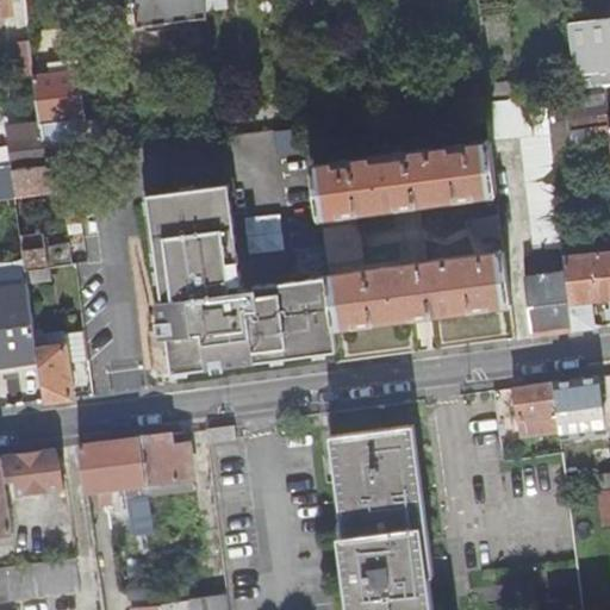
[(205,0),(125,0),(126,2),(138,1),(142,26),(207,17),(206,8),(205,0)]
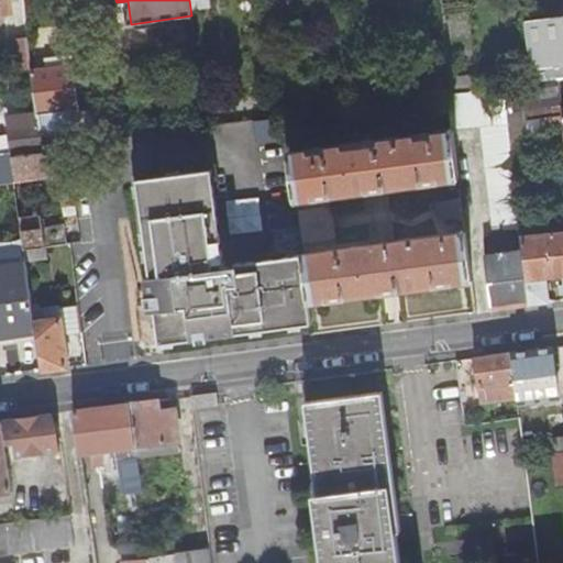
[(562,15),(525,21),(532,83),(551,80),(558,79),(562,78),(562,15)]
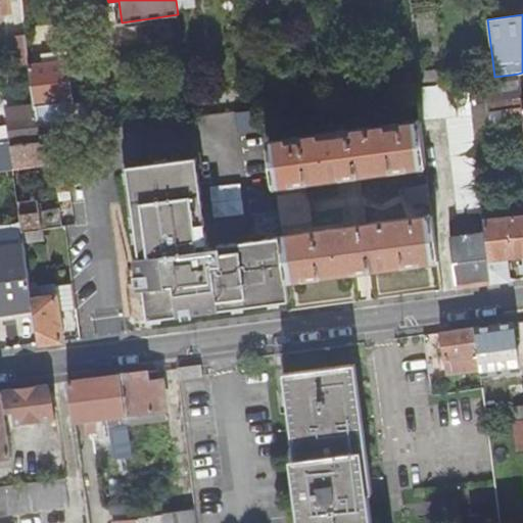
[(26,35),(20,36),(25,65),(30,64),(26,35)]
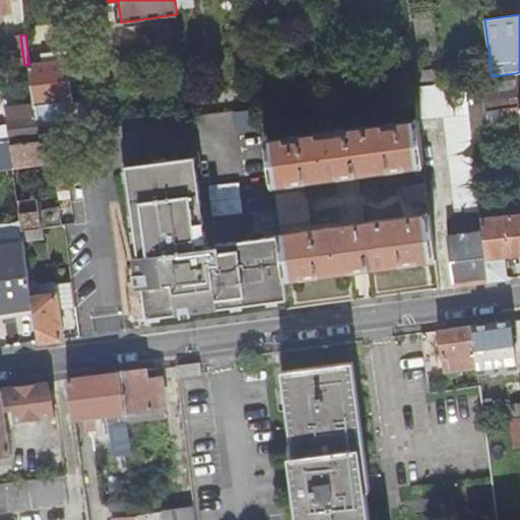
[(24,65),(20,36),(8,37),(12,66),(24,65)]
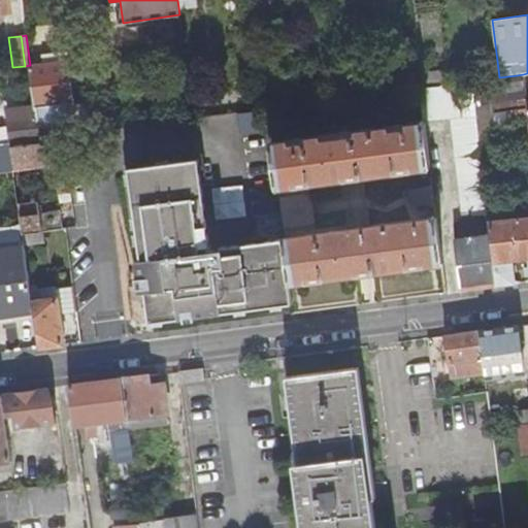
[(56,62),(68,60),(67,51),(55,53),(56,62)]
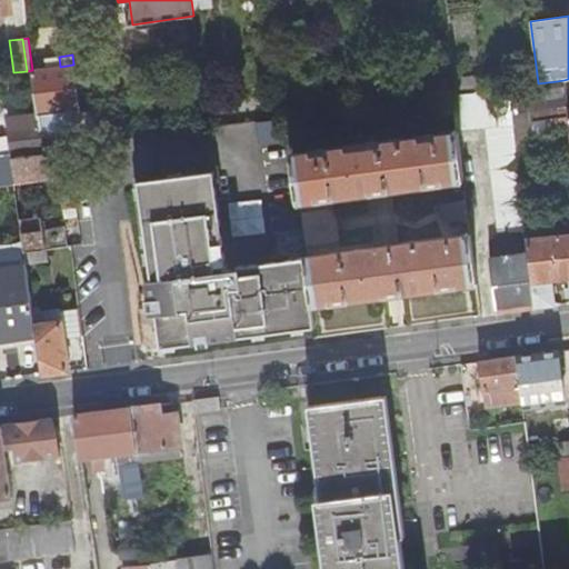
[(47,59),(48,68),(52,68),(60,67),(59,57),(47,59)]
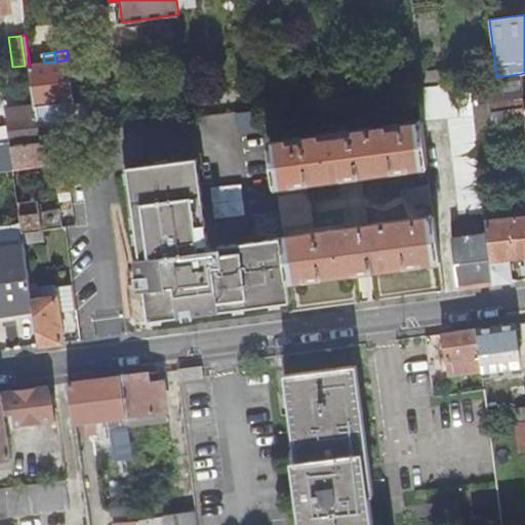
[(44,63),(30,65),(33,89),(36,106),(74,101),(70,72),(68,59),(55,62),(48,63),(44,63)]
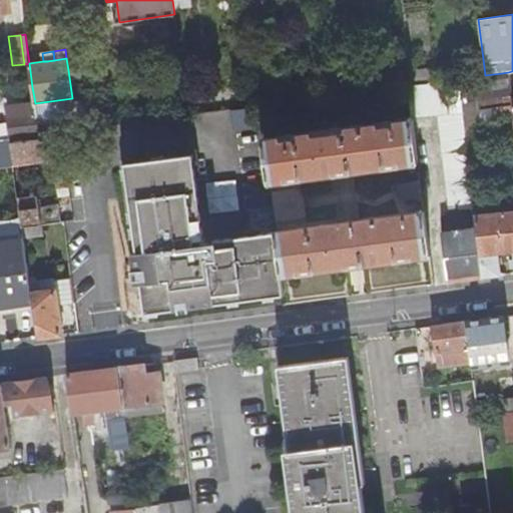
[(409,71),(411,85),(436,82),(435,68),(409,71)]
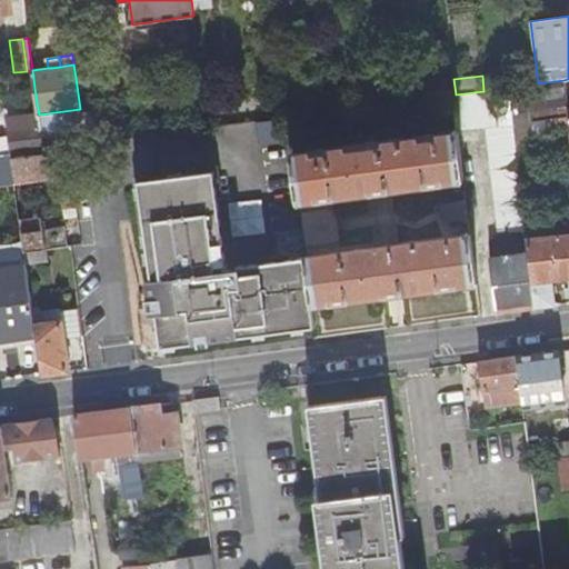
[(96,113),(90,77),(76,78),(80,109),(39,115),(39,117),(41,129),(79,123),(78,116),(96,113)]
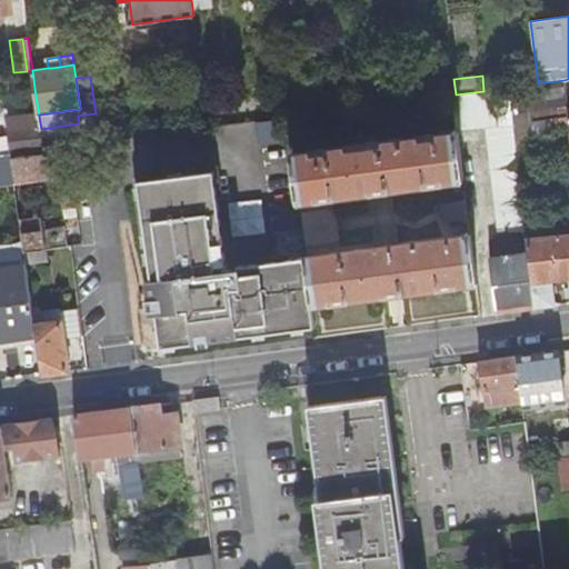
[(557,81),(538,83),(509,89),(510,102),(526,100),(525,96),(558,92),(557,81)]
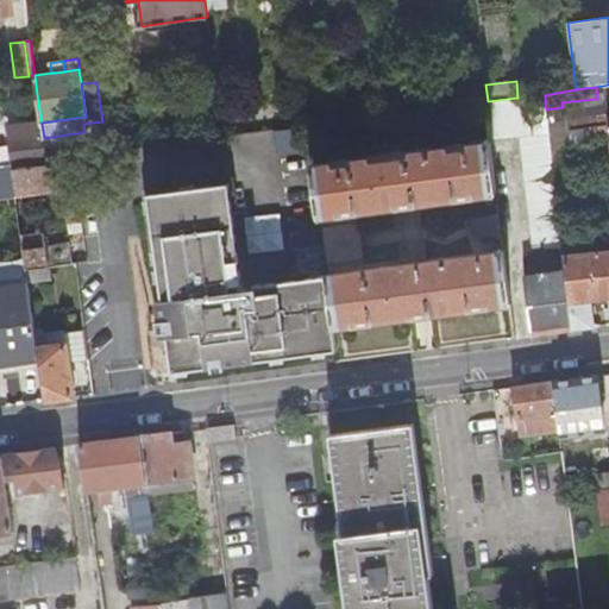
[(337,94),(338,105),(351,102),(349,92),(337,94)]
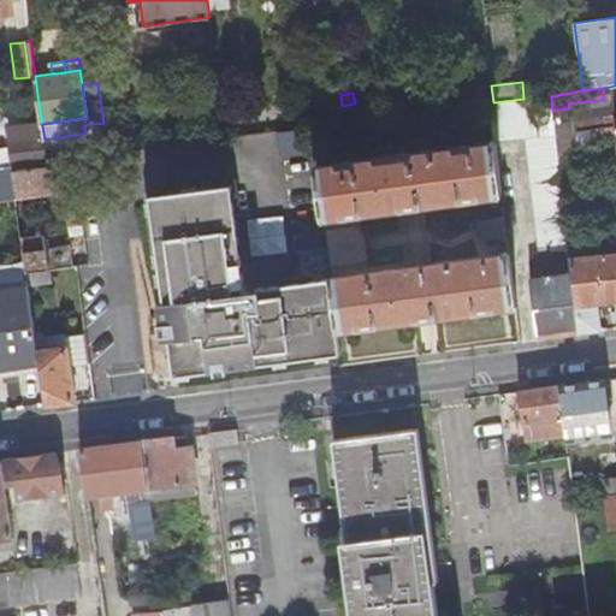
[(568,238),(552,111),(551,96),(523,99),(493,102),(490,104),(495,138),(527,135),(540,247),(568,243),(568,238)]
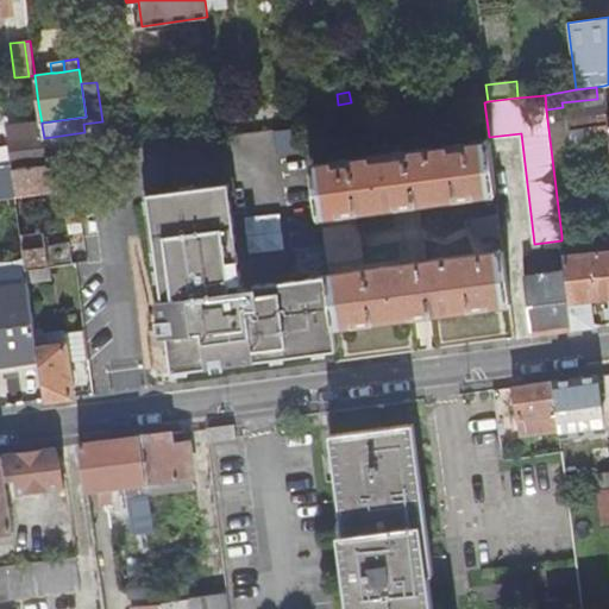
[(102,124),(102,121),(83,124),(85,132),(44,138),(46,161),(74,157),(106,152),(102,124)]
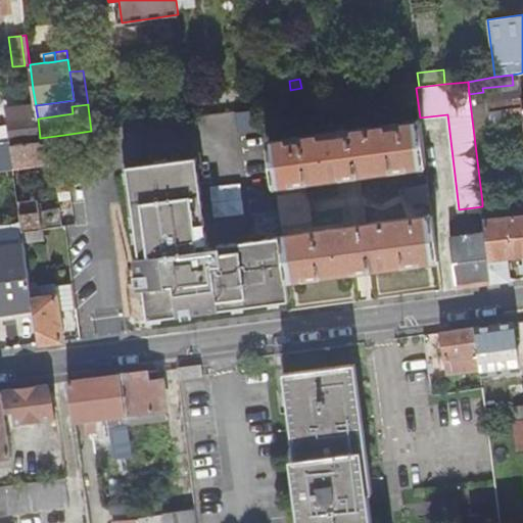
[(40,138),(38,119),(36,107),(7,111),(10,129),(0,129),(0,143),(10,142),(26,140),(40,138)]
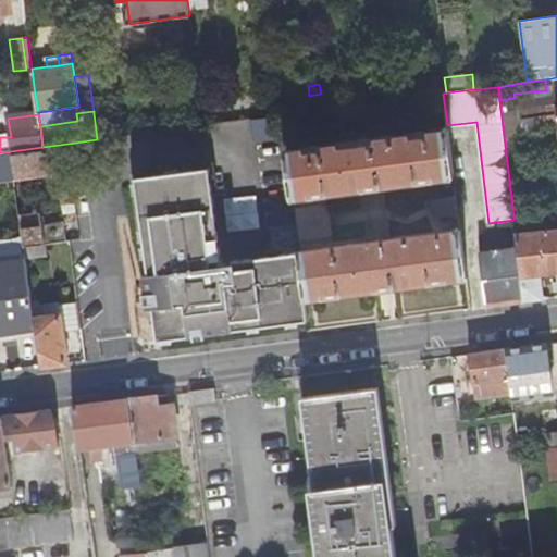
[(454,174),(447,128),(285,150),(292,197),(454,174)]
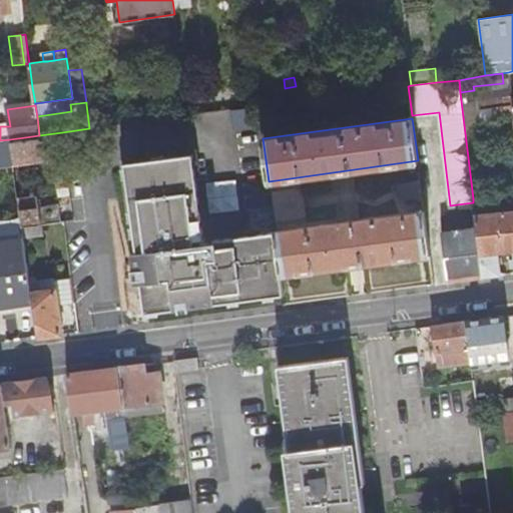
[(67,170),(62,135),(26,140),(25,137),(10,139),(14,164),(53,159),(54,172),(67,170)]
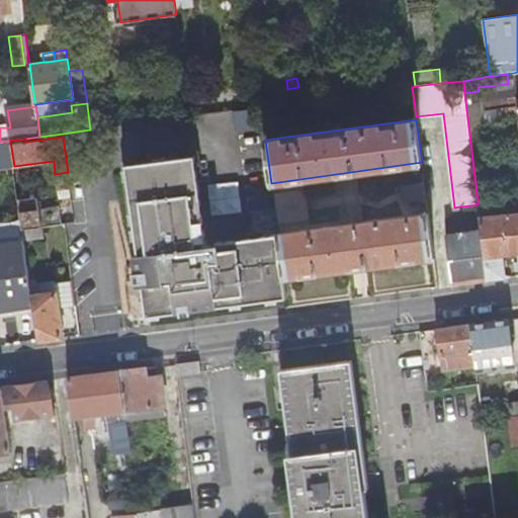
[(0,169),(14,168),(14,166),(10,141),(0,142),(0,169)]
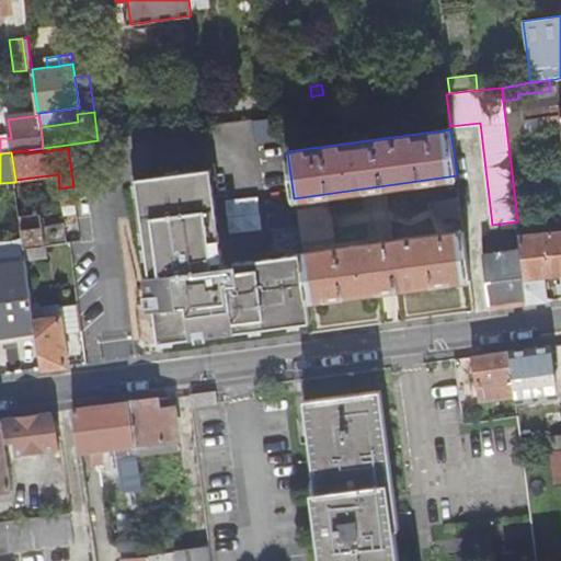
[(517,178),(533,176),(530,159),(515,161),(517,178)]
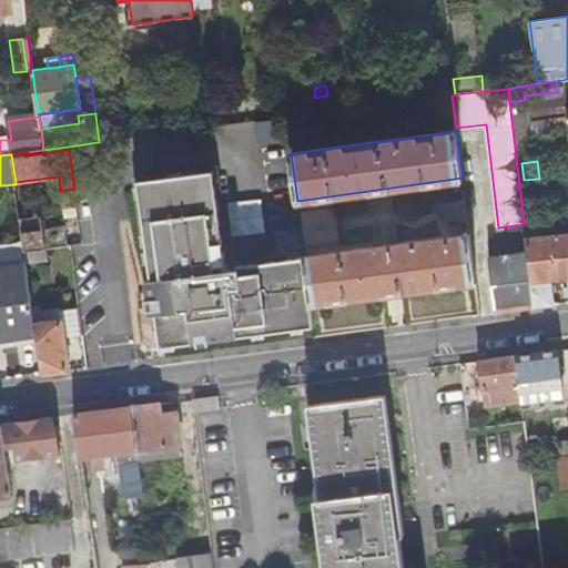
[(290,331),(314,327),(311,304),(304,256),(270,261),(271,271),(240,275),(239,266),(227,267),(213,169),(138,180),(151,280),(155,280),(159,310),(154,311),(155,321),(151,327),(158,331),(160,347),(185,344),(235,337),(290,331)]
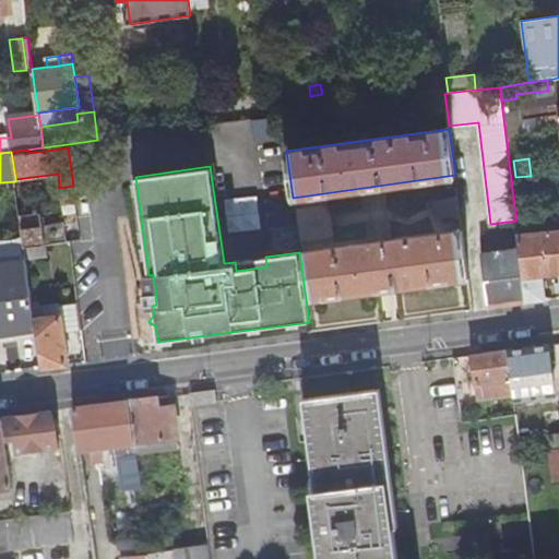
[(37,188),(16,191),(24,248),(66,242),(62,222),(43,224),(37,188)]
